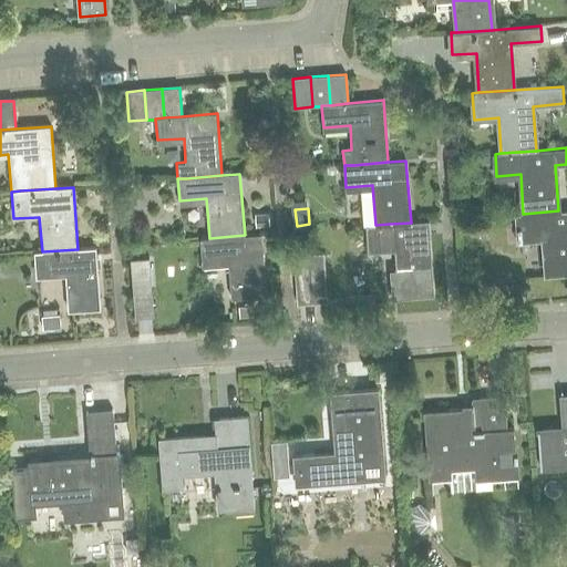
[(566,209),(558,210),(523,214),(516,214),(517,240),(522,240),(522,238),(546,236),(547,256),(544,256),(546,274),(566,271),(566,209)]
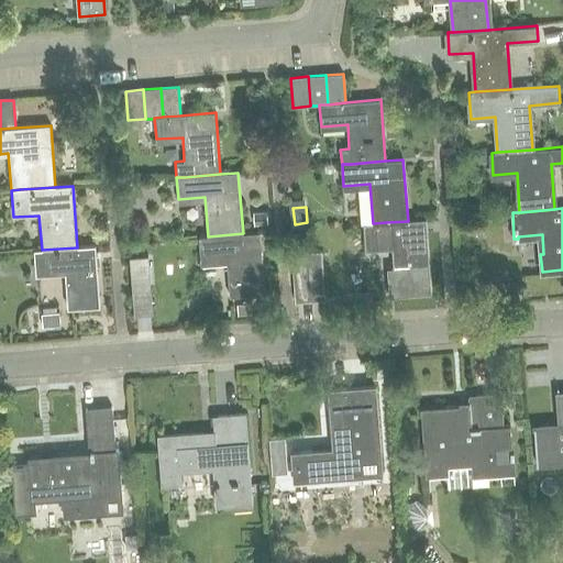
[(267,224),(266,211),(253,212),(253,225),(267,224)]
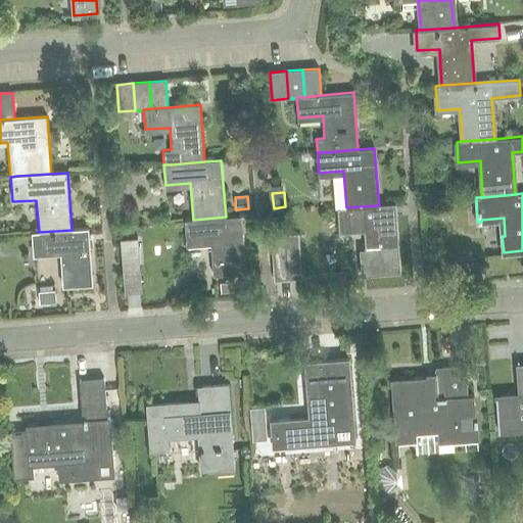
[(338,208),(340,231),(364,229),(366,247),(360,248),(362,274),(400,271),(395,203),(379,205),(359,206),(346,207),(338,208)]
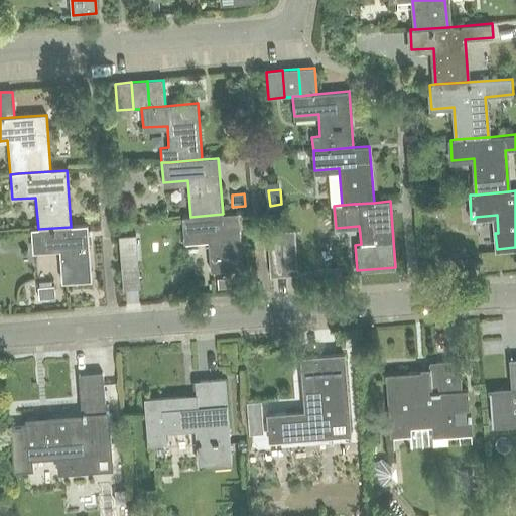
[(438,203),(427,203),(428,214),(436,214),(439,211),(438,203)]
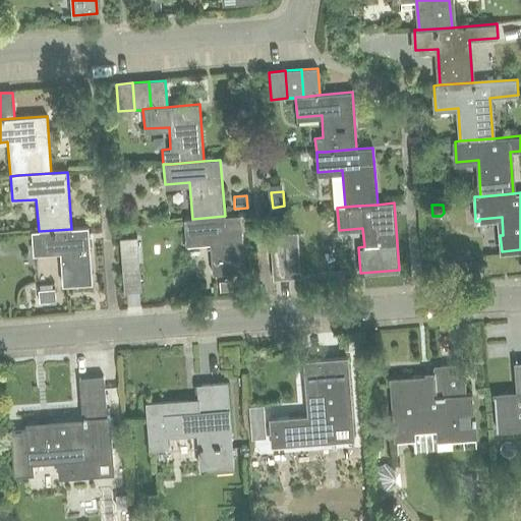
[(225,216),(192,219),(184,220),(186,241),(210,239),(213,275),(245,272),(241,215),(225,216)]
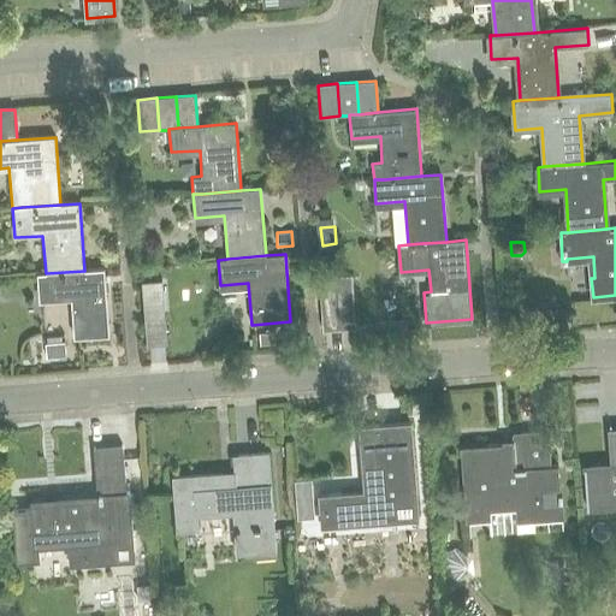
[(73,338),(110,336),(104,268),(84,271),(46,273),(40,273),(42,298),(71,296),(73,338)]
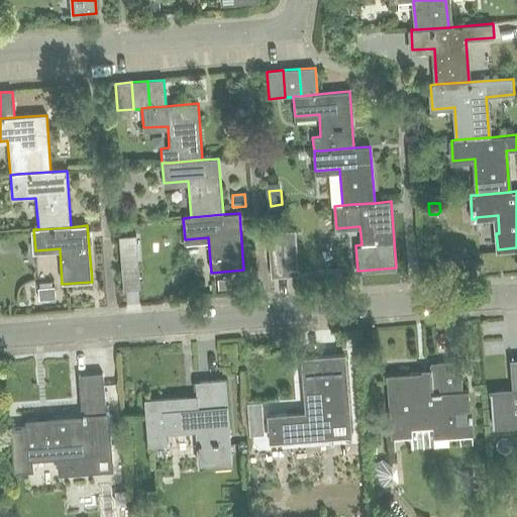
[(293,232),(269,234),(272,276),(297,274),(293,232)]
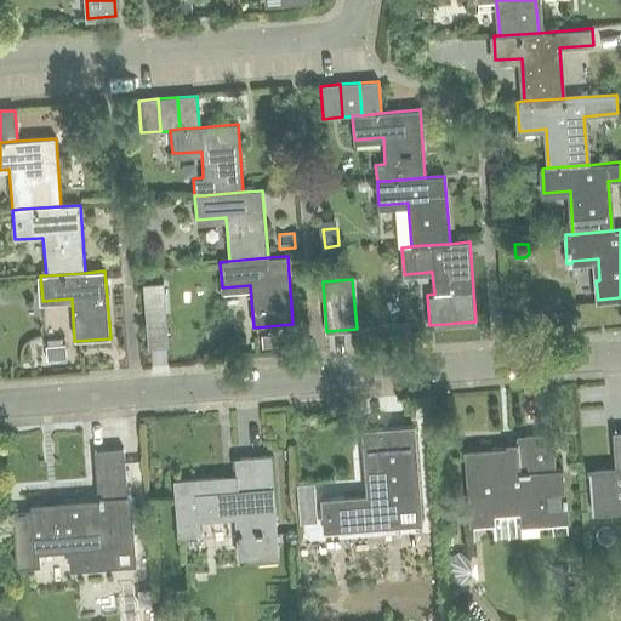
[(164,283),(143,284),(146,313),(166,312),(164,283)]
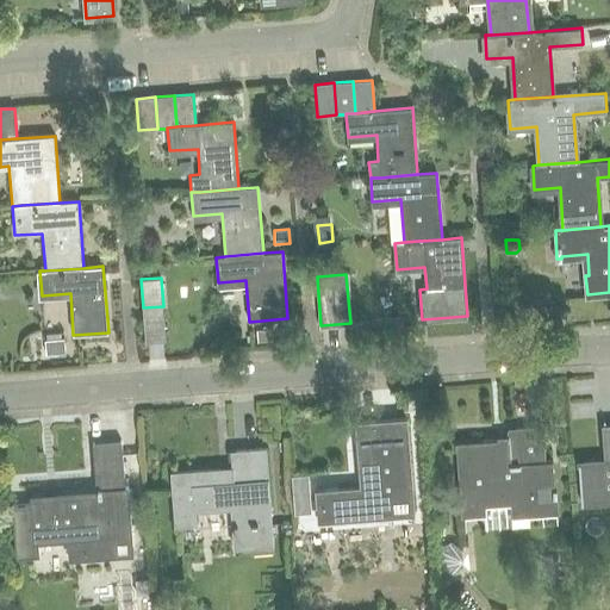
[(256,330),(256,342),(271,341),(271,329),(256,330)]
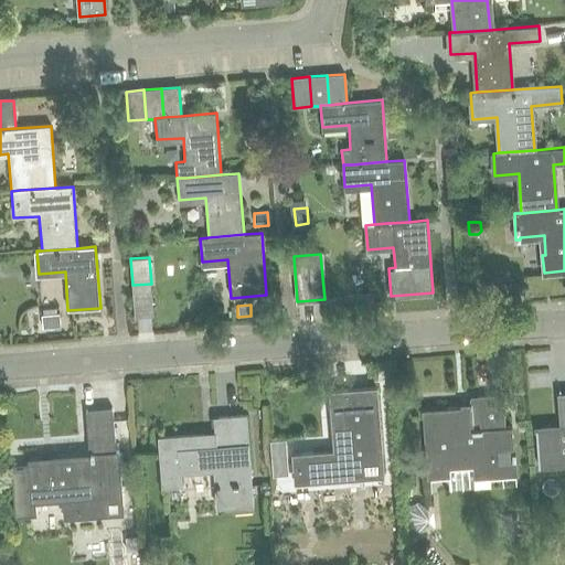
[(43,315),(41,315),(42,328),(60,327),(59,313),(56,313),(43,315)]
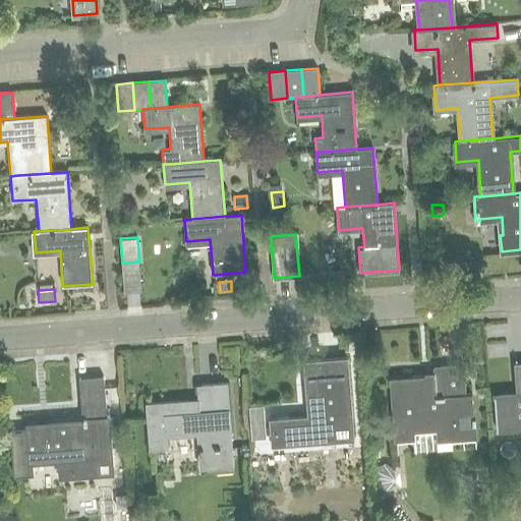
[(347,357),(306,360),(304,361),(308,416),(270,419),(272,445),(336,441),(335,426),(352,425),(347,357)]
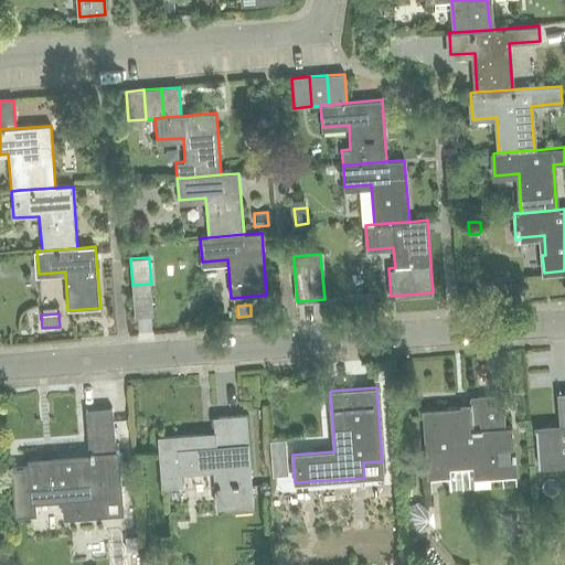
[(505,427),(502,396),(470,398),(470,406),(423,409),(427,476),(449,473),(448,467),(473,465),(473,476),(515,472),(512,427),(505,427)]
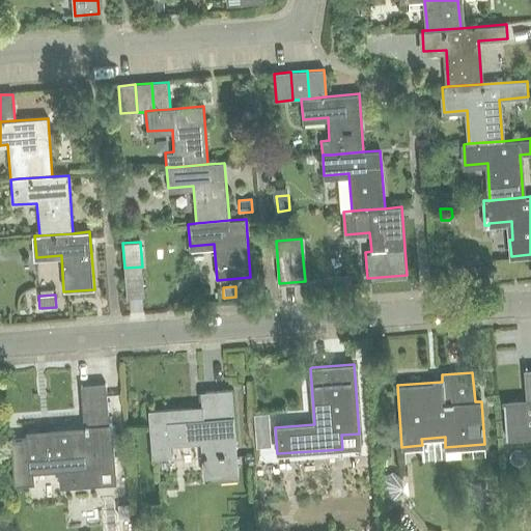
[(530,372),(527,373),(529,402),(504,404),(507,439),(530,437),(530,372)]
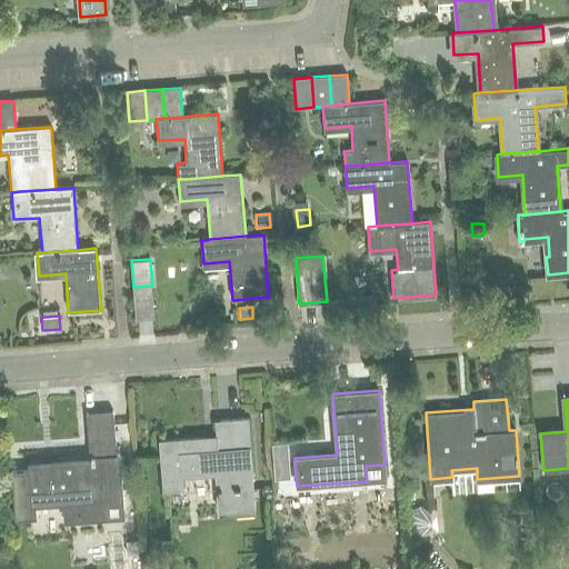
[(90,462),(28,467),(29,471),(11,472),(16,520),(37,519),(36,507),(67,505),(68,519),(105,516),(103,501),(123,500),(120,453),(117,455),(113,412),(87,413),(90,462)]
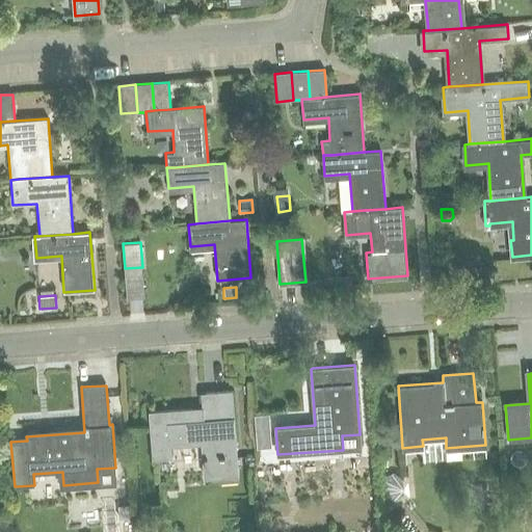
[(150,413),(153,459),(171,457),(170,446),(205,443),(208,477),(238,475),(232,392),(201,394),(203,414),(192,415),(191,409),(150,413)]
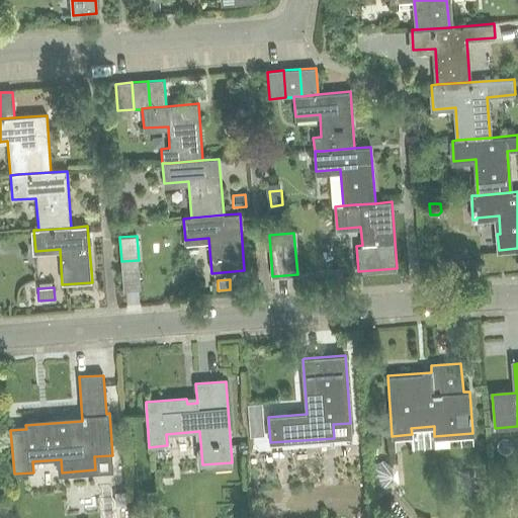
[(262,403),(248,404),(250,436),(264,435),(262,403)]
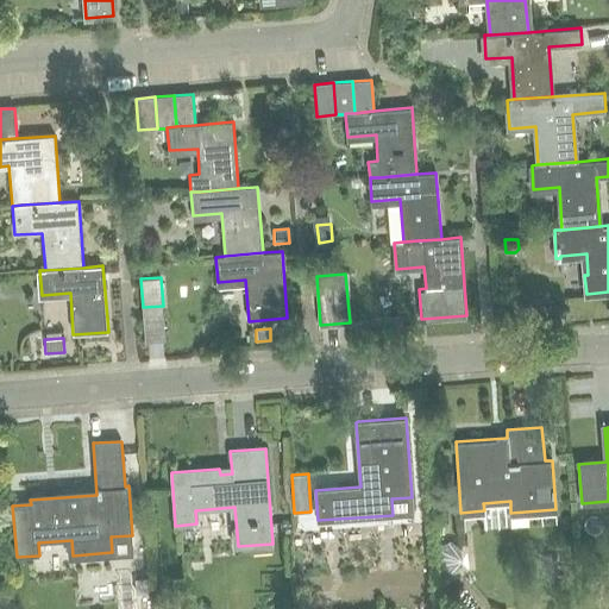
[(459,550),(450,544),(439,550),(440,564),(451,570),(460,563),(459,550)]
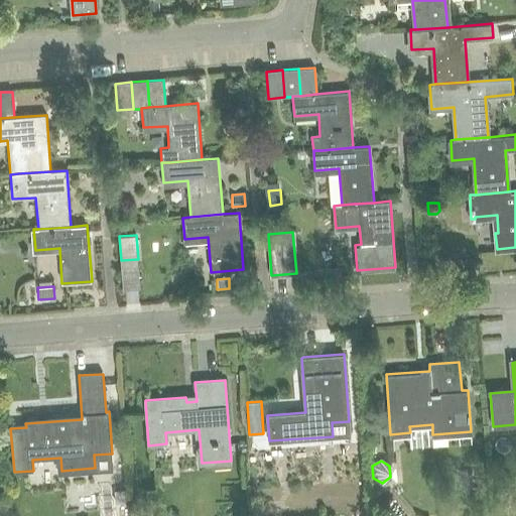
[(124,491),(114,491),(115,503),(125,503),(124,491)]
